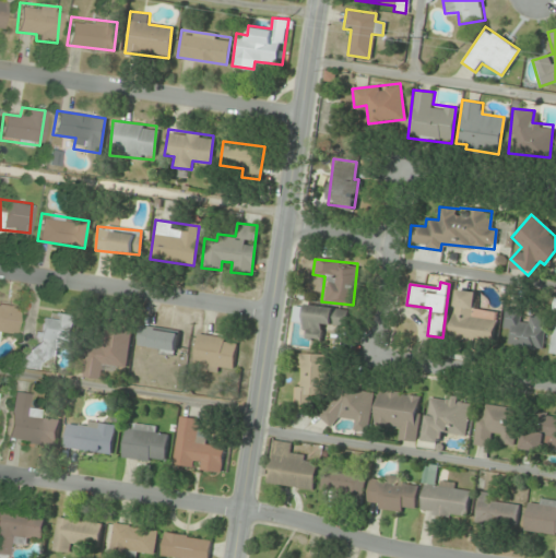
[(454,289),(449,337),(493,342),(496,310),(473,308),(475,292),(454,289)]
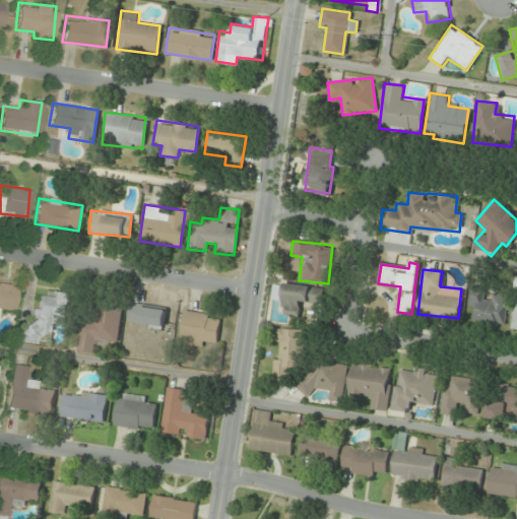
[(16,285),(0,282),(0,308),(12,310),(16,285)]
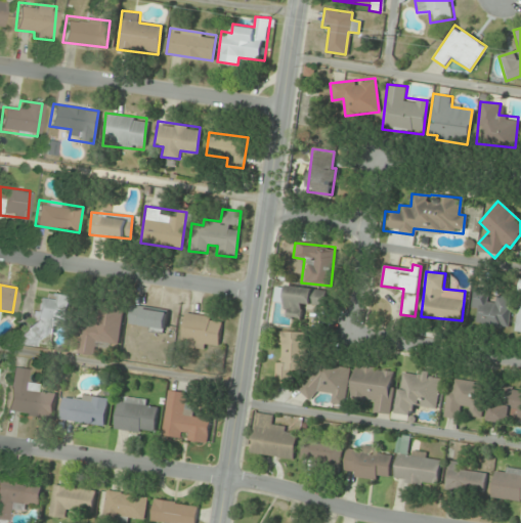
[(300,318),(302,304),(322,306),(324,290),(286,285),(281,316),(300,318)]
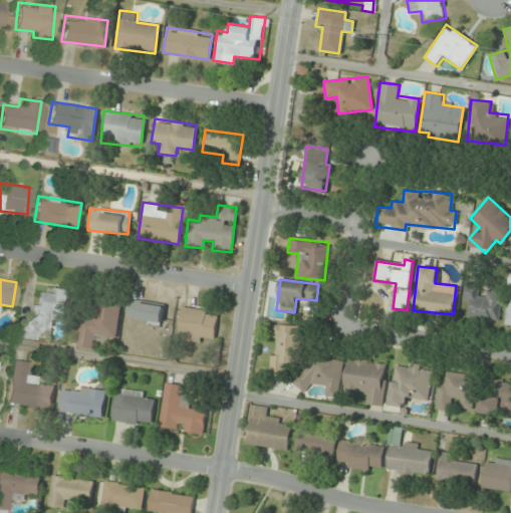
[(499,318),(498,289),(480,289),(480,283),(463,284),(464,319),(499,318)]
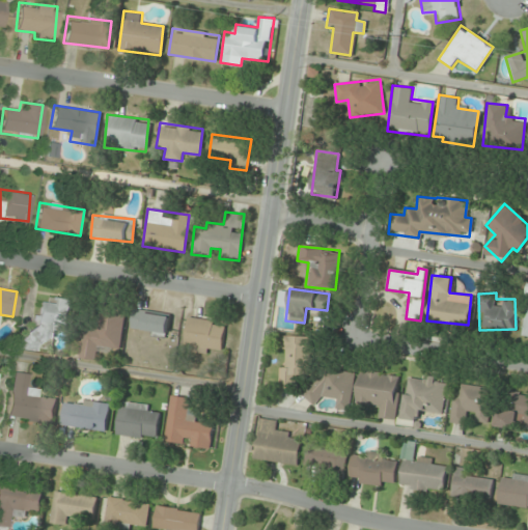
[(70,299),(49,296),(49,302),(37,301),(34,332),(18,330),(16,347),(36,351),(38,339),(52,340),(54,329),(65,330),(70,299)]
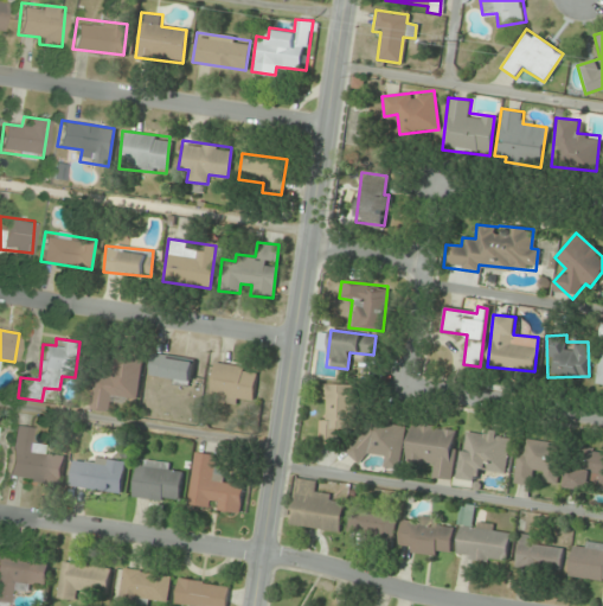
[(104,378),(92,377),(89,409),(108,412),(110,397),(135,400),(140,352),(108,349),(104,378)]
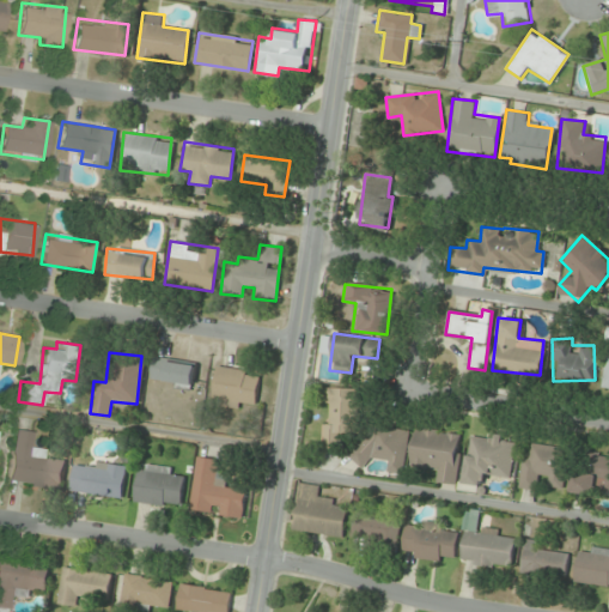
[(192,387),(194,362),(151,357),(148,381),(192,387)]
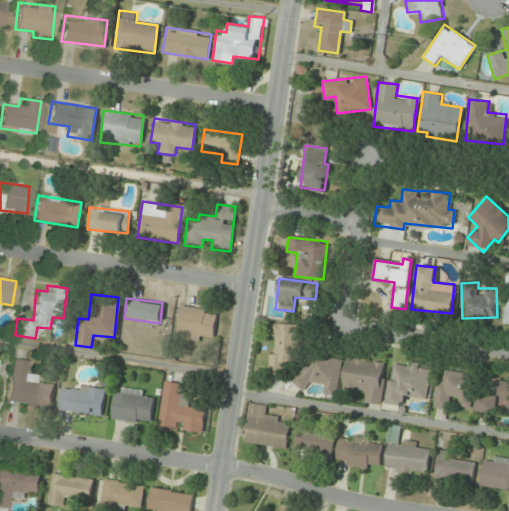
[(216,310),(179,304),(174,337),(201,341),(202,335),(212,336),(216,310)]
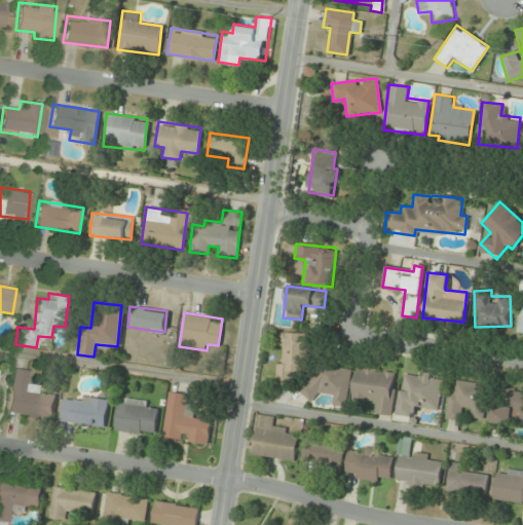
[(306,332),(276,332),(275,384),(293,384),(294,372),(305,372),(306,332)]
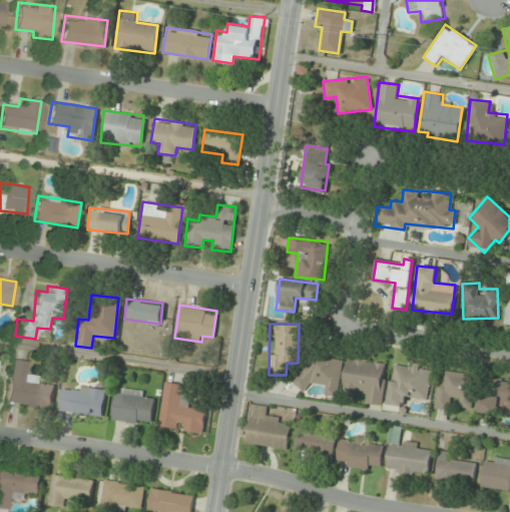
[(342,360),(304,353),(298,387),(306,389),(307,383),(324,386),(323,394),(336,397),(342,360)]
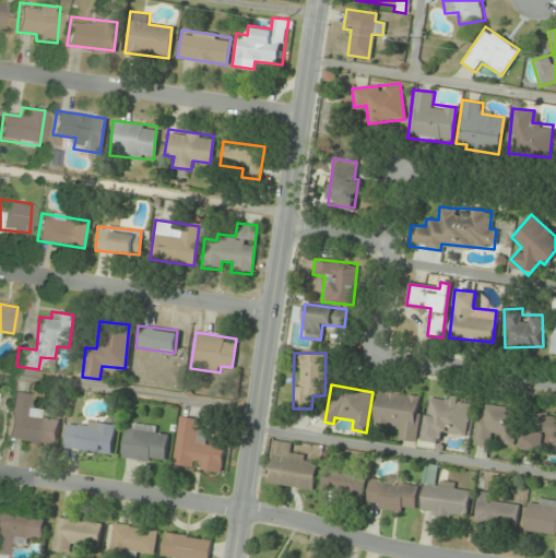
[(6,439),(54,446),(58,419),(37,417),(39,407),(27,406),(28,393),(12,390),(6,439)]
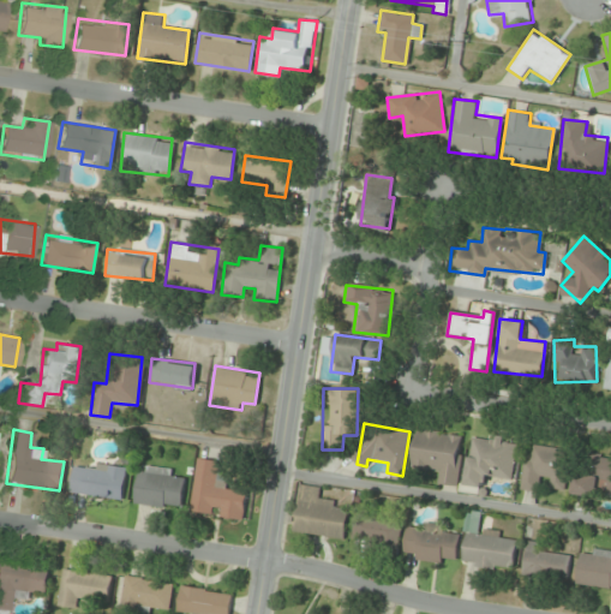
[(414,429),(409,466),(436,470),(435,483),(456,486),(462,435),(414,429)]
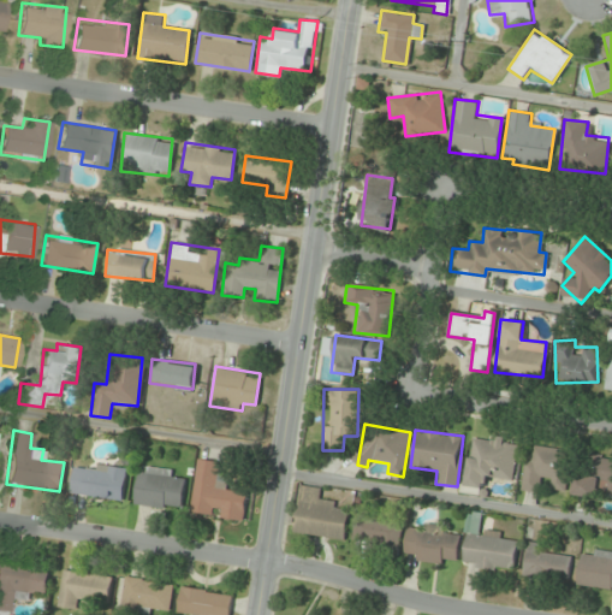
[(511,480),(517,445),(506,443),(506,438),(471,432),(463,485),(486,489),(487,477),(511,480)]
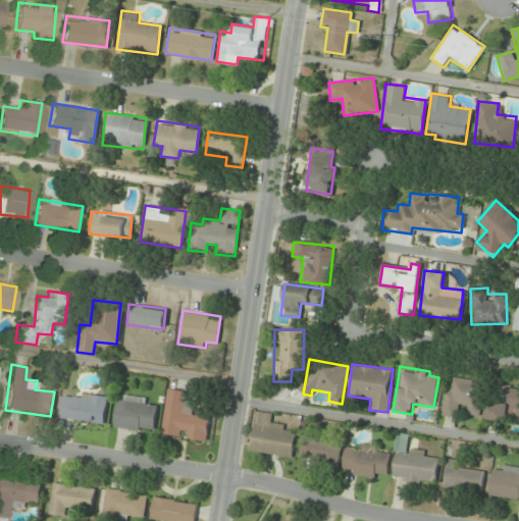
[(256,392),(266,394),(269,377),(259,375),(256,392)]
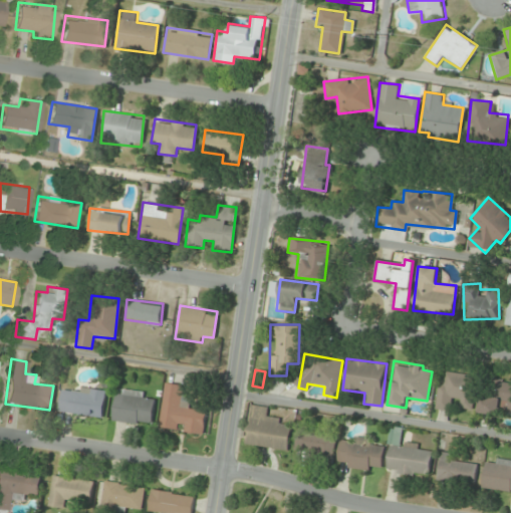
[(434,409),(455,411),(455,409),(471,411),(476,374),(439,370),(434,409)]
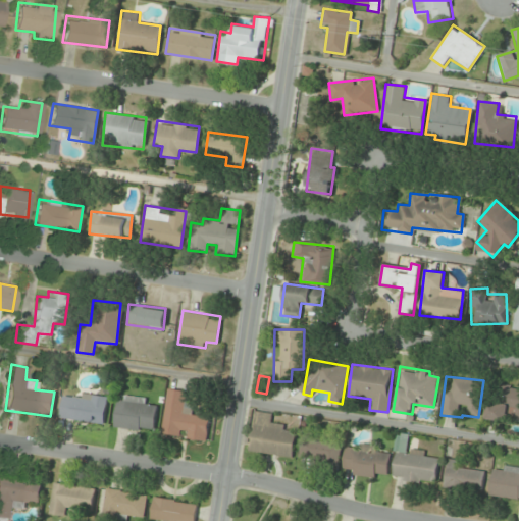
[(487,419),(518,420),(518,386),(490,384),(487,419)]
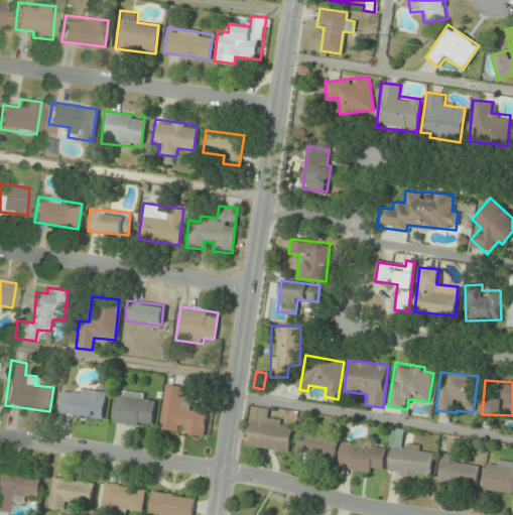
[(183,386),(163,383),(157,429),(202,435),(205,411),(187,409),(189,397),(181,396),(183,386)]
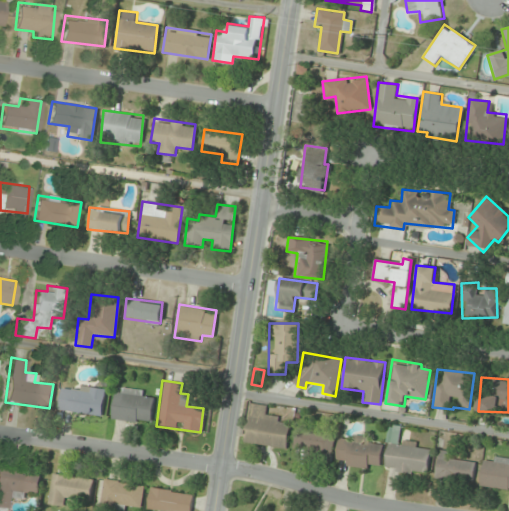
[(57,409),(99,416),(103,389),(61,383),(57,409)]
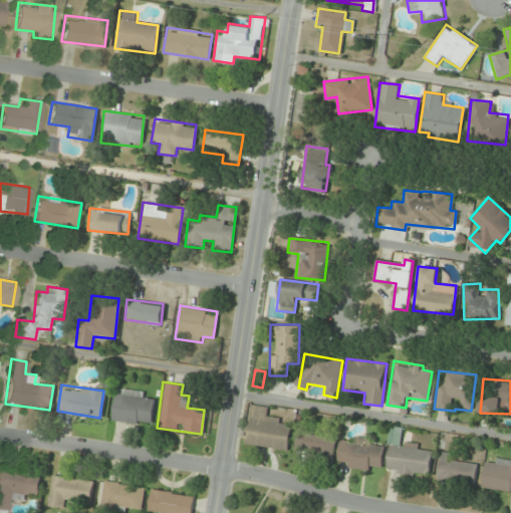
[(110,421),(150,425),(153,398),(144,397),(144,392),(114,389),(110,421)]
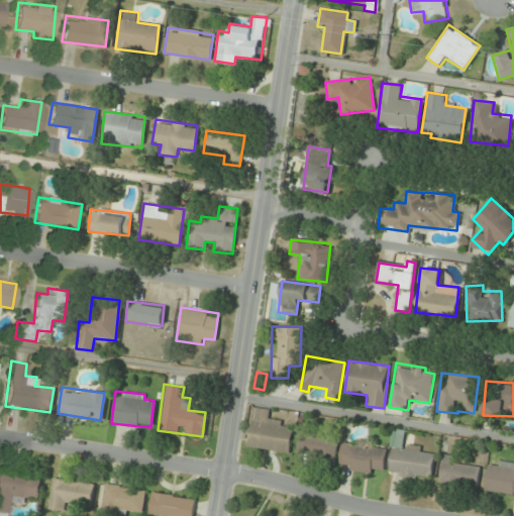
[(243,446),(288,452),(292,424),(266,421),(268,409),(249,406),(243,446)]
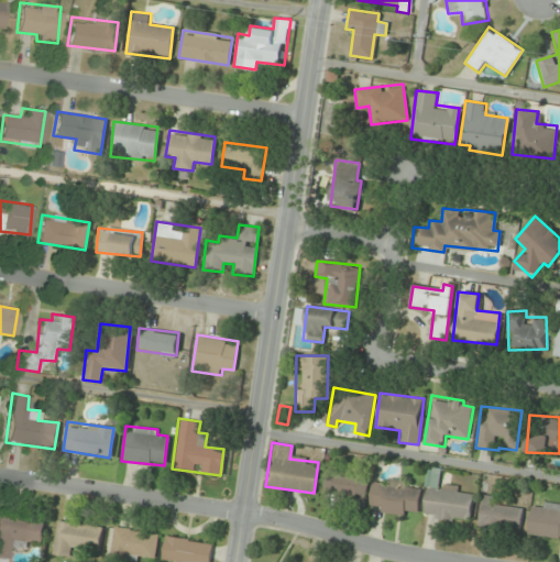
[(363,499),(366,474),(324,469),(320,495),(363,499)]
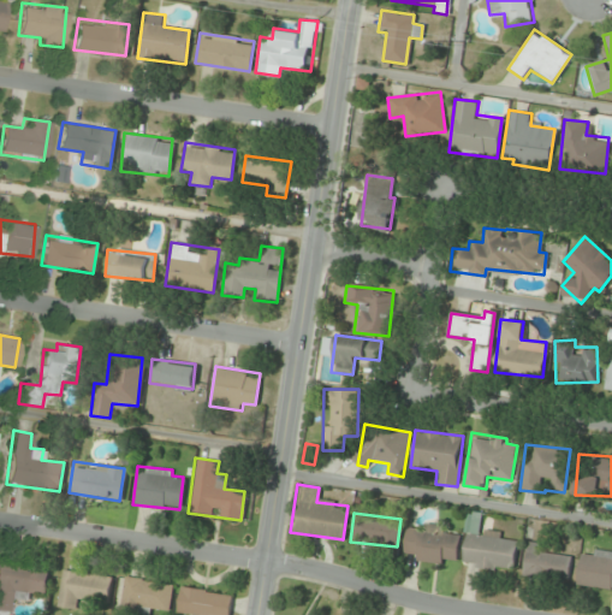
[(479,515),(467,513),(461,566),(511,572),(516,537),(477,532),(479,515)]
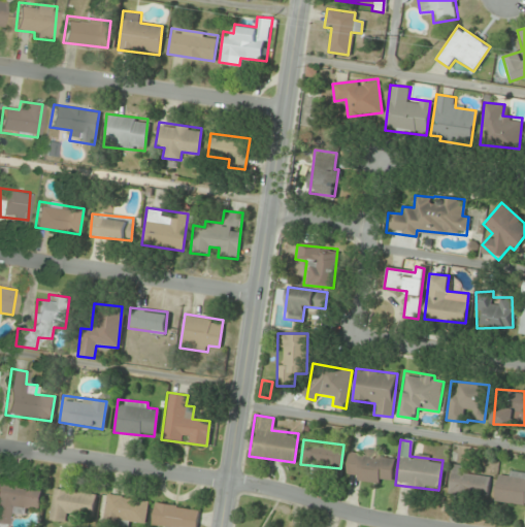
[(393,458),(383,457),(383,450),(360,448),(359,453),(349,452),(346,478),(391,483),(393,458)]
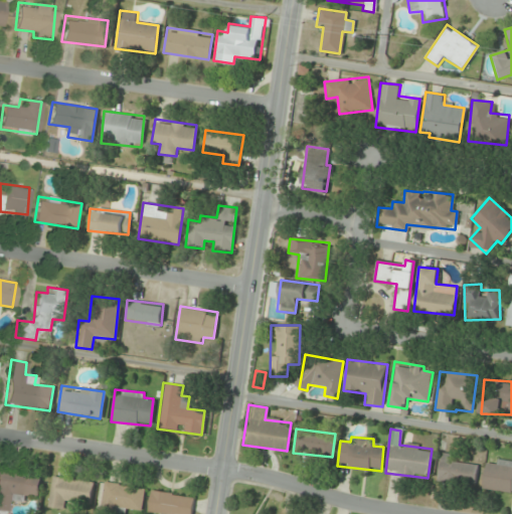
[(474,486),(477,462),(439,457),(436,481),(474,486)]
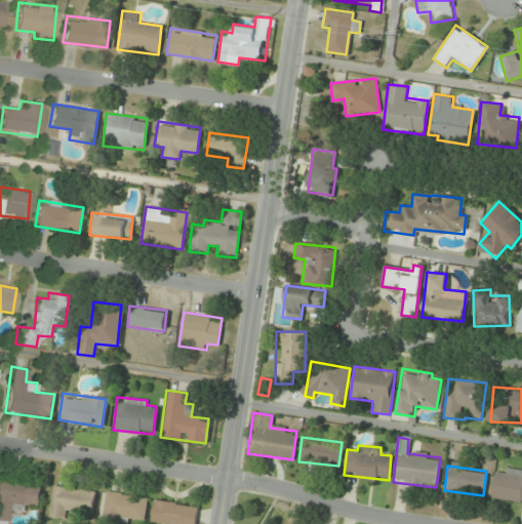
[(521,501),(521,470),(493,468),(490,498),(521,501)]
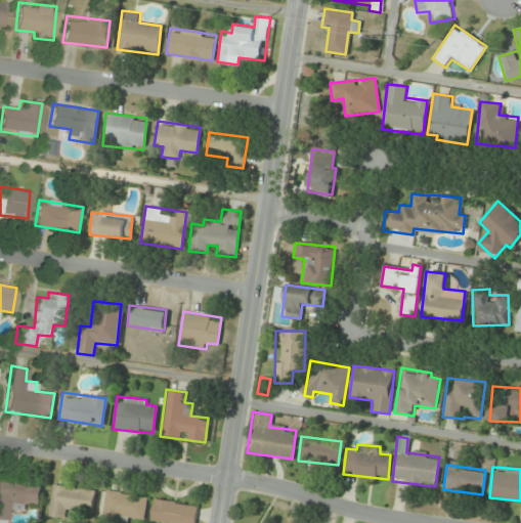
[(40,480),(0,475),(0,518),(5,519),(7,506),(37,509),(40,480)]
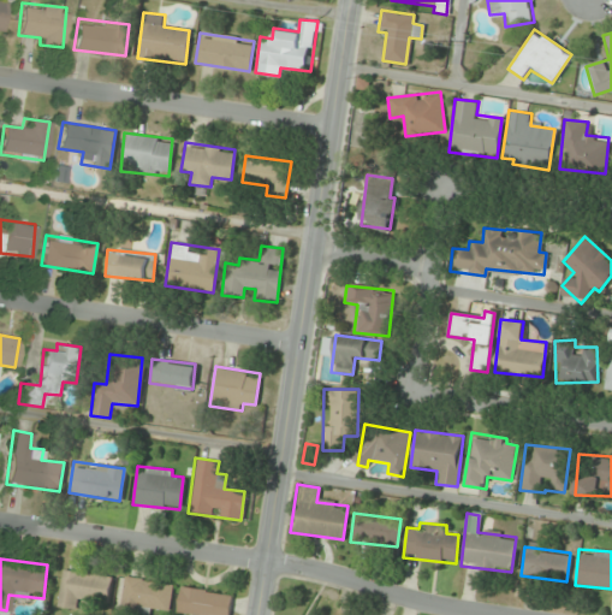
[(110,575),(60,569),(55,607),(77,609),(79,598),(106,601),(110,575)]
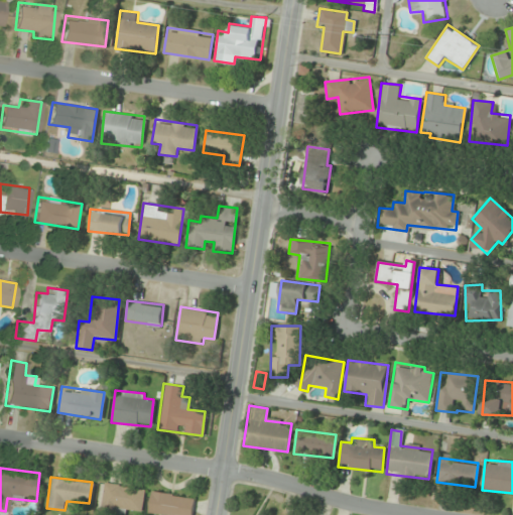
[(127,514),(127,509),(141,509),(142,486),(100,485),(100,514),(127,514)]
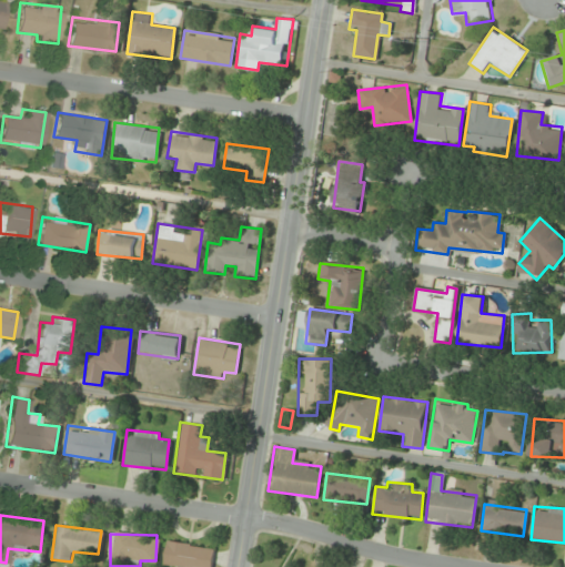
[(181,566),(209,566),(211,547),(164,542),(161,565),(181,566)]
